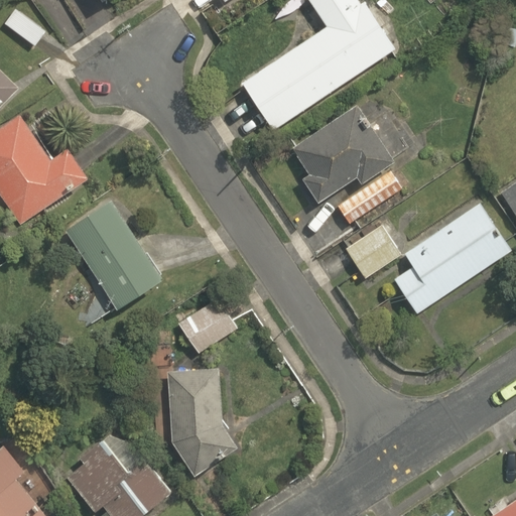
[(242,82),(274,130),(396,49),(365,1),(362,3),(359,0),(308,0),(327,26),(242,82)]
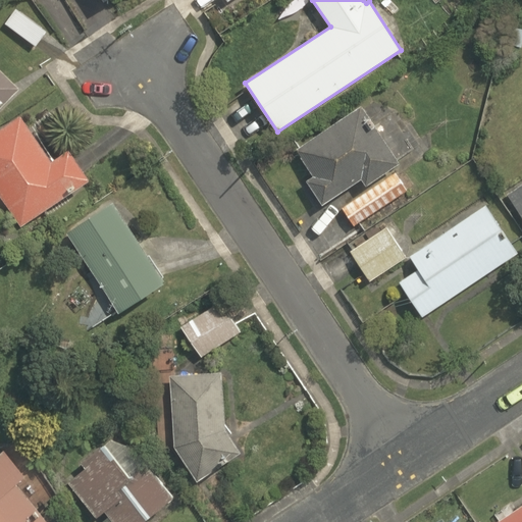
[(5,24),(36,46),(47,30),(17,8),(5,24)]
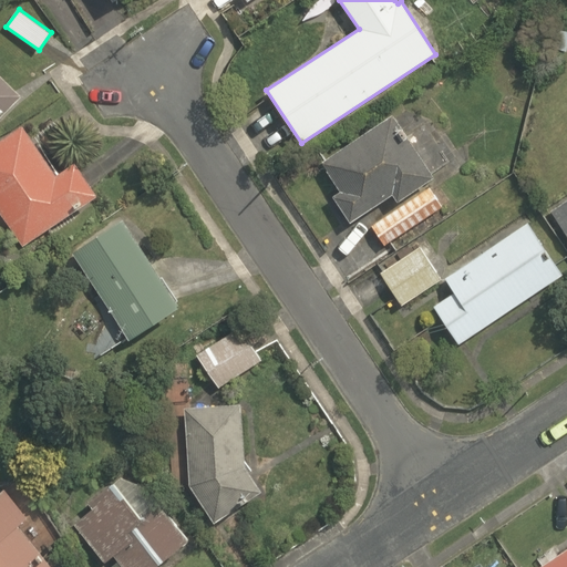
[(566,32),(556,30),(550,49),(566,53),(566,52),(566,32)]
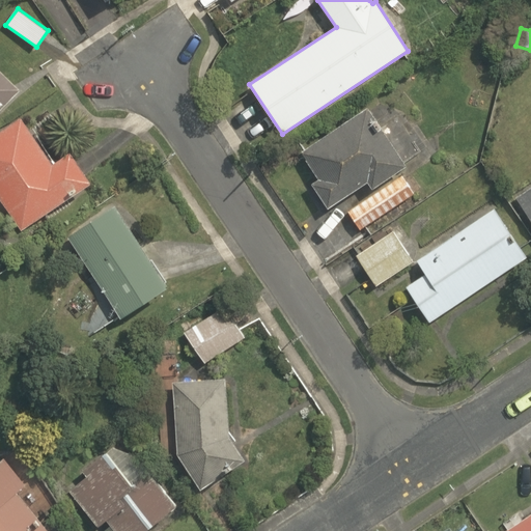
[(0,113),(22,91),(0,70),(0,113)]
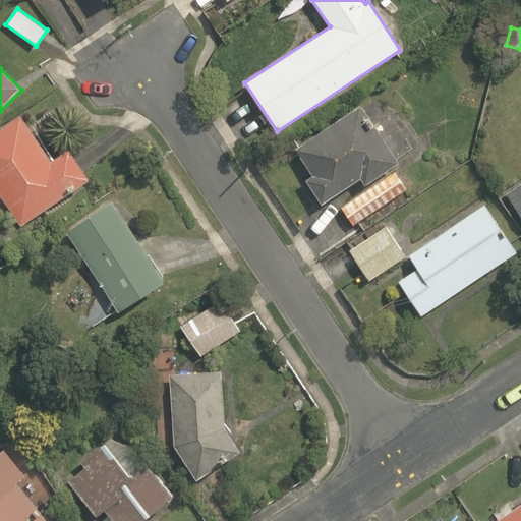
[(340,206),(355,227),(408,191),(392,168),(399,163),(360,105),(295,149),(313,177),(307,181),(323,204),(360,178),(366,187),(340,206)]
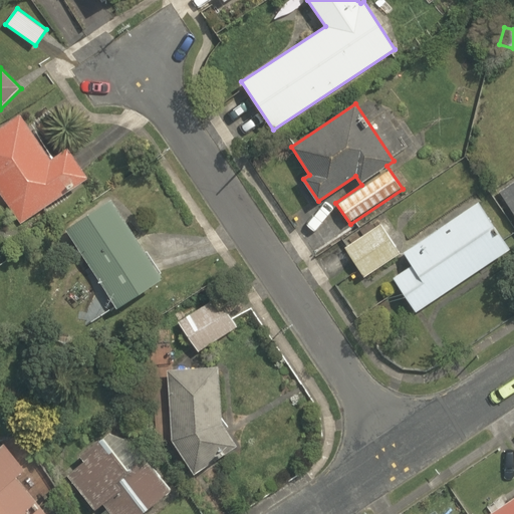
[(0,127),(0,193),(20,224),(89,178),(70,148),(53,160),(22,113),(0,127)]
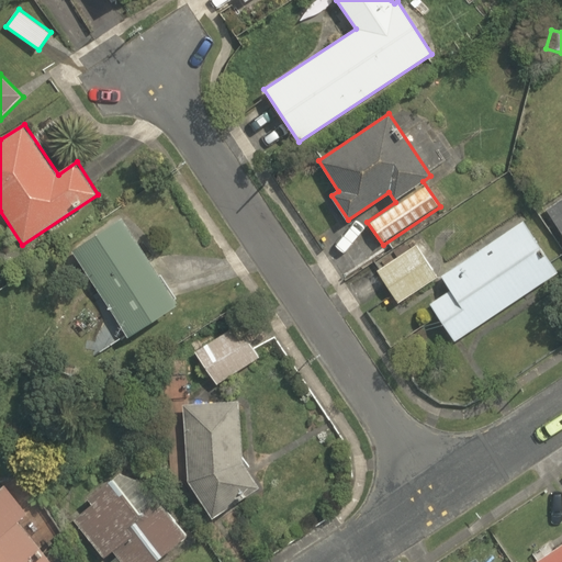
[(561,200),(547,212),(561,234),(561,200)]
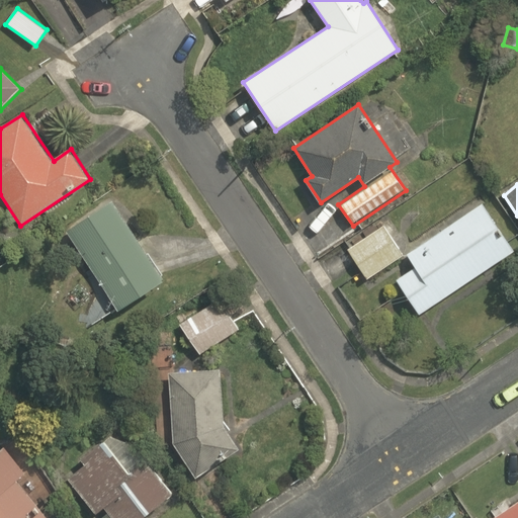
[(68,231),(119,311),(166,279),(114,200),(68,231)]
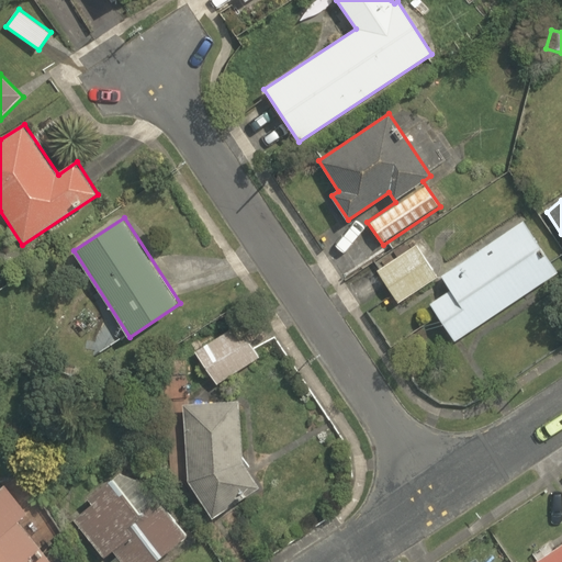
[(430,304),(456,341),(559,272),(524,221),(441,276),(451,290),(430,304)]
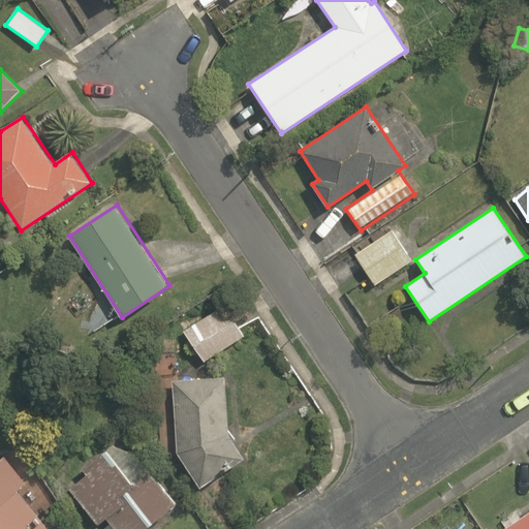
[(354,255),(375,285),(412,260),(392,230),(354,255)]
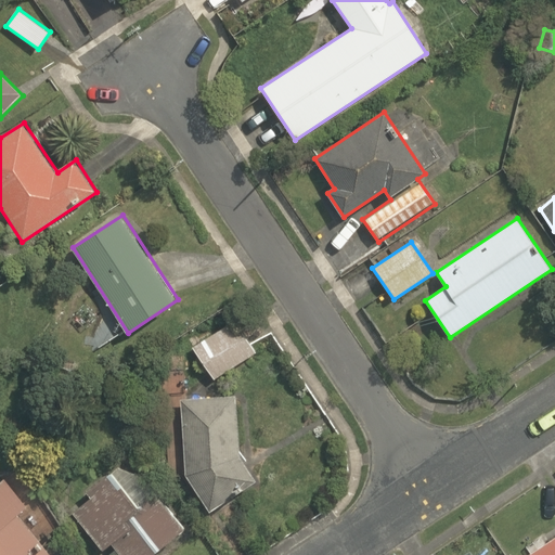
[(194,347),(216,379),(256,353),(234,321),(194,347)]
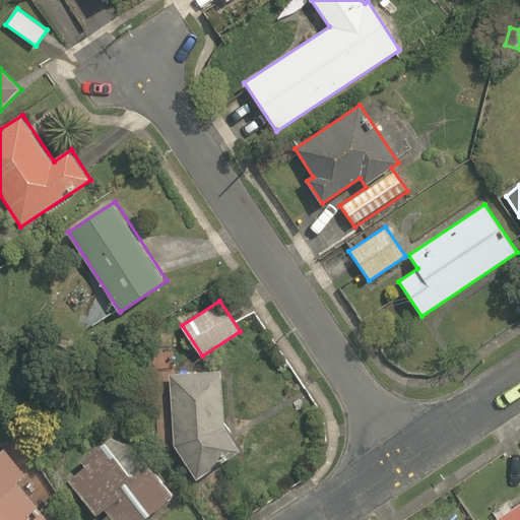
[(175,445),(197,479),(241,451),(225,428),(221,371),(170,374),(175,445)]
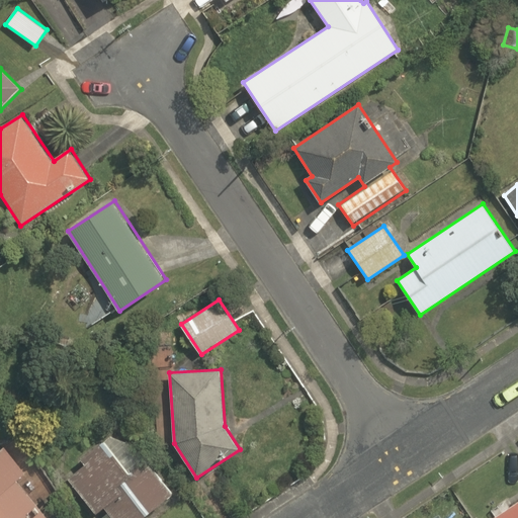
[(142,517),(173,493),(147,459),(146,460),(134,445),(111,438),(104,443),(104,442),(83,459),(86,464),(68,479),(96,515),(99,513),(102,517),(142,517)]
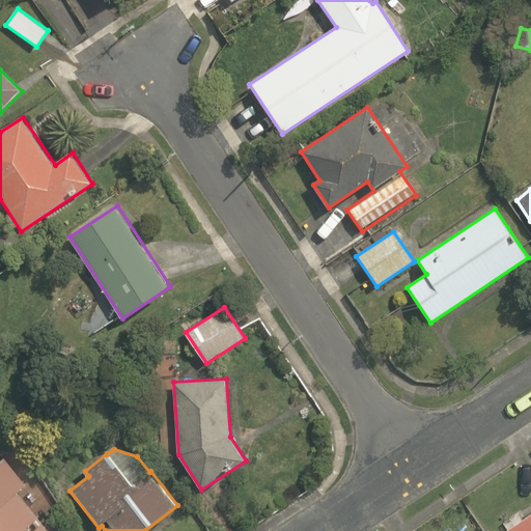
[(0,462),(0,530),(50,530),(18,492),(28,483),(6,457),(0,462)]
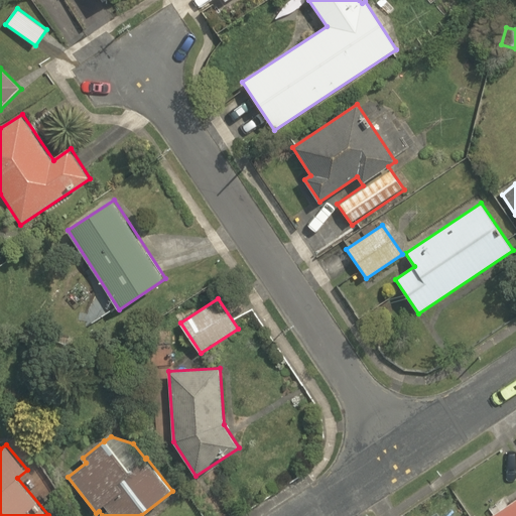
[(515,515),(515,498),(489,515),(515,515)]
